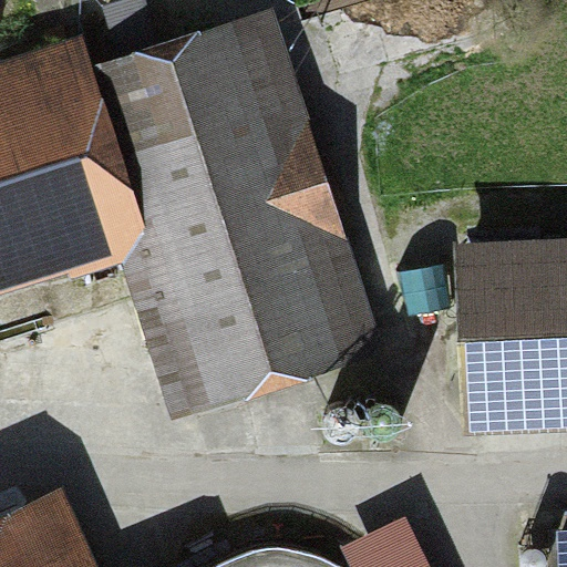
[(72,278),(121,263),(173,422),(387,353),(275,6),(93,63),(83,34),(0,60),(0,294),(70,272),(72,278)]
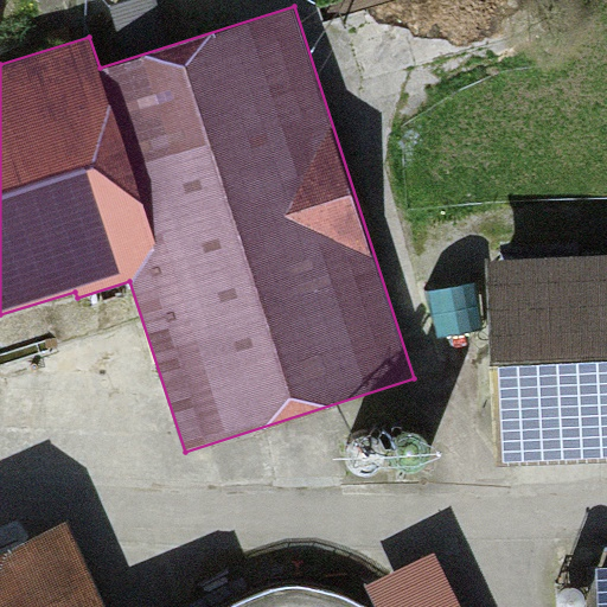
[(606,229),(478,232),(484,432),(606,427),(606,229)]
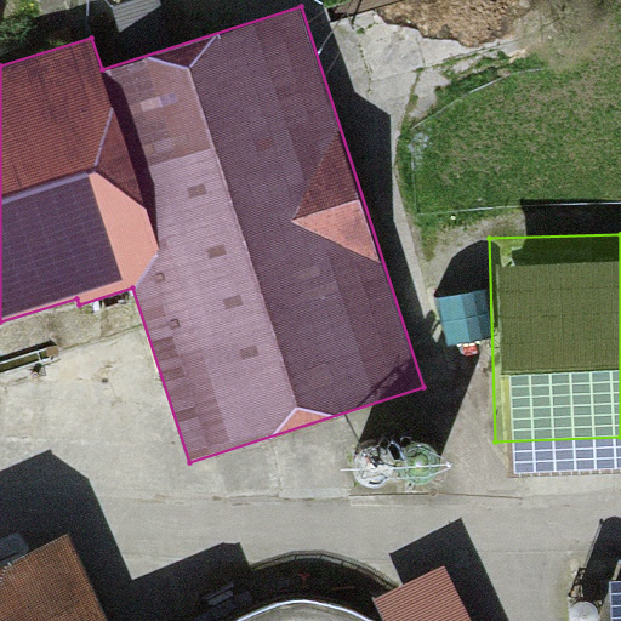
[(355,462),(359,468),(365,472),(372,474),(380,473),(386,471),(391,466),(394,460),(397,453),(396,446),(392,439),(387,434),(381,432),(374,431),(366,432),(360,436),(355,442),(353,449),(353,456),(355,462)]
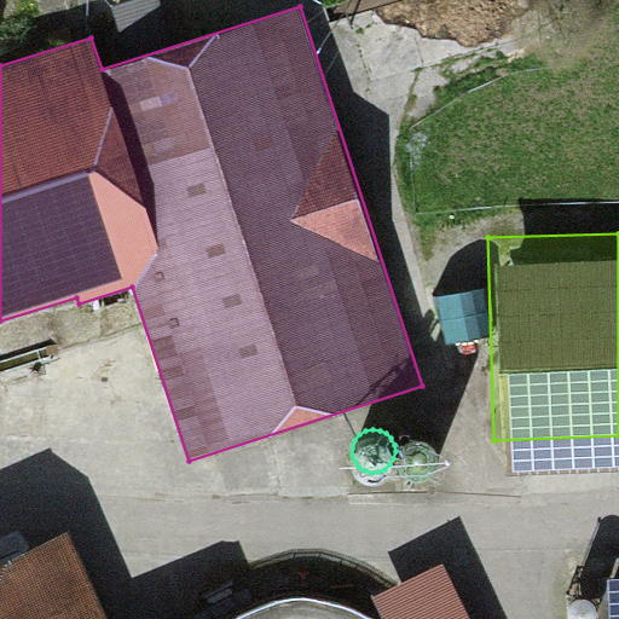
[(0,563),(0,618),(192,618),(191,618),(105,618),(68,534),(0,563)]
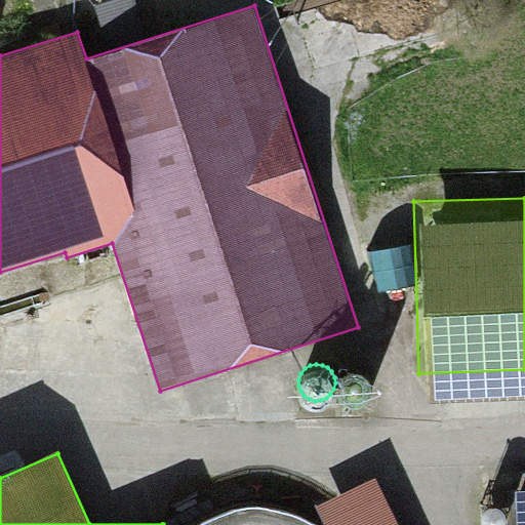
[(524,524),(524,474),(498,475),(499,524),(524,524)]
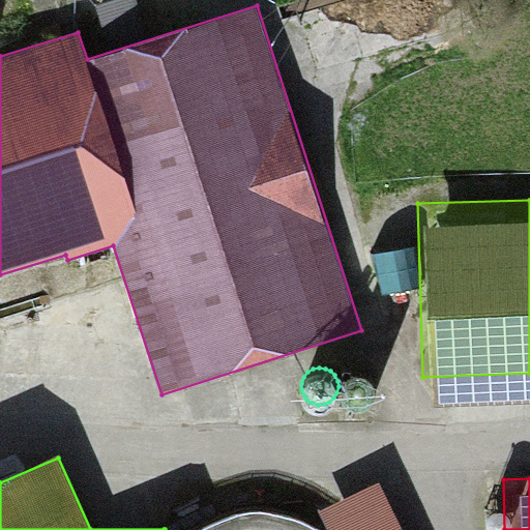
[(320,512),(328,529),(401,529),(378,483),(320,512)]
